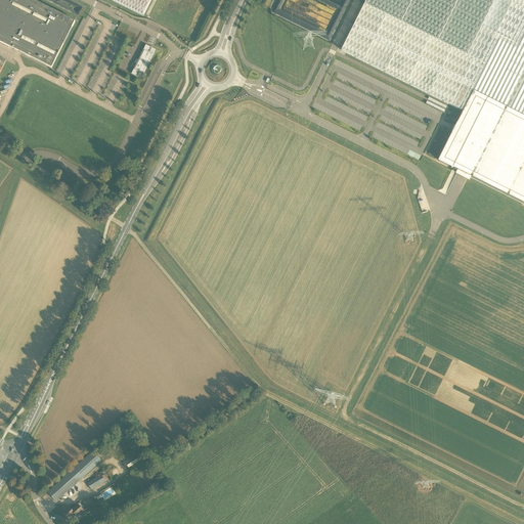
[(0,0),(0,42),(51,68),(75,22),(33,0),(0,0)]
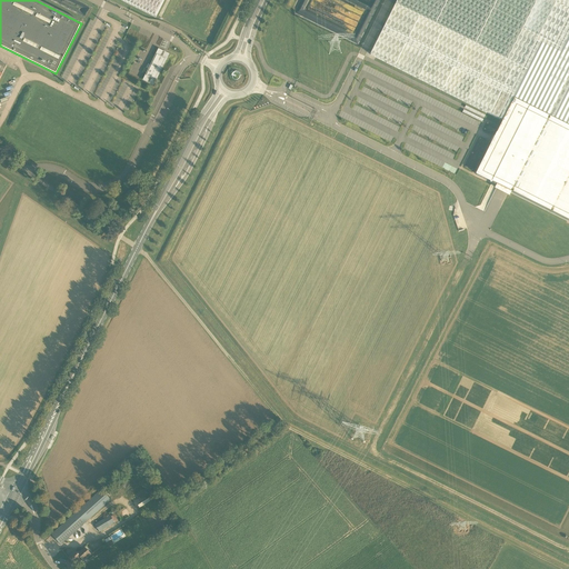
[(120,0),(156,17),(163,0),(120,0)]
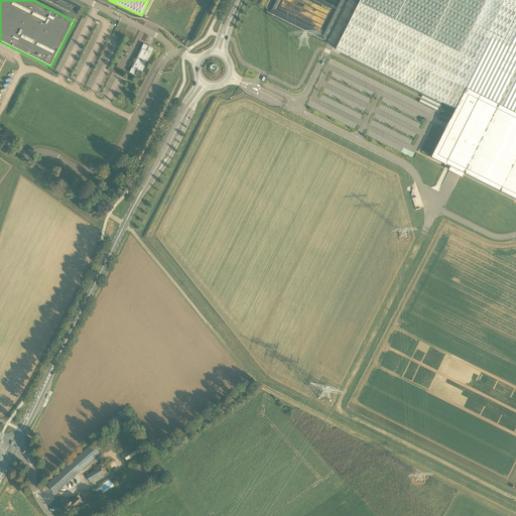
[(515,0),(359,0),(336,49),(456,109),(448,123),(446,122),(443,128),(445,129),(431,157),(450,167),(448,171),(462,177),(463,173),(515,200),(515,0)]
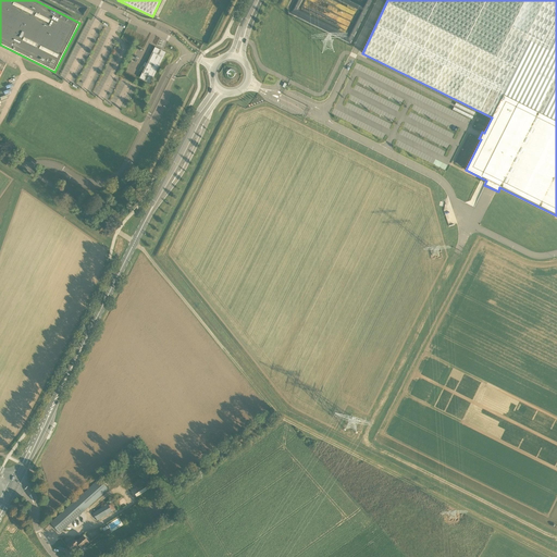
[(155,52),(144,73),(152,77),(162,57),(155,52)]
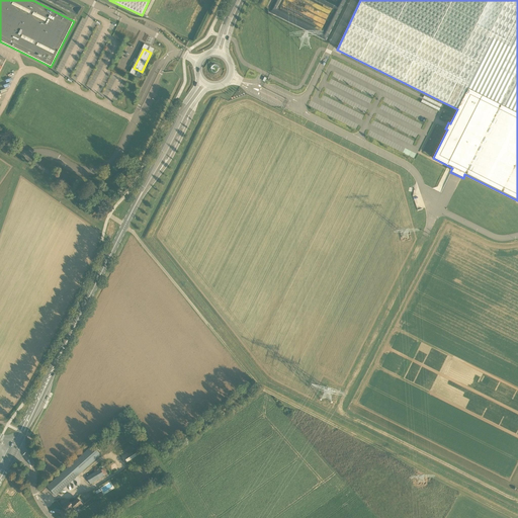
[(55,496),(100,455),(92,446),(47,487),(55,496)]
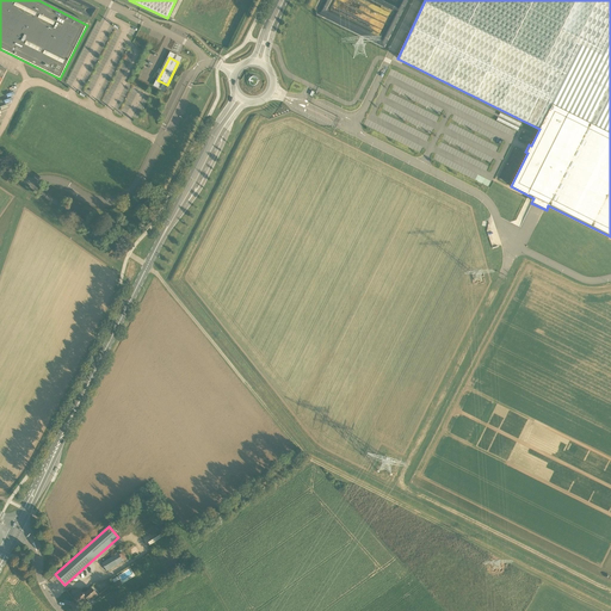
[(106,572),(123,562),(118,554),(102,563),(106,572)]
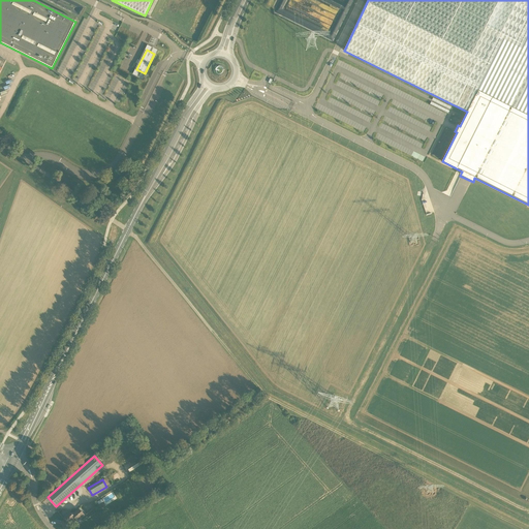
[(85,516),(80,509),(72,516),(70,514),(64,519),(68,524),(74,519),(78,522),(85,516)]
